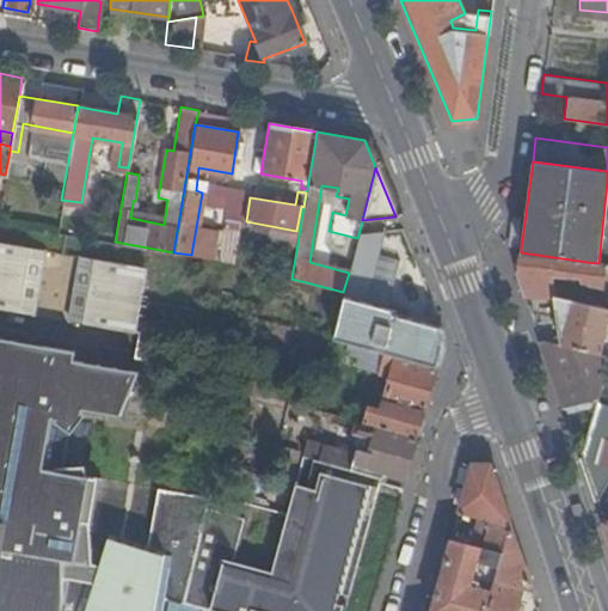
[(0,310),(31,315),(43,250),(0,243),(0,310)]
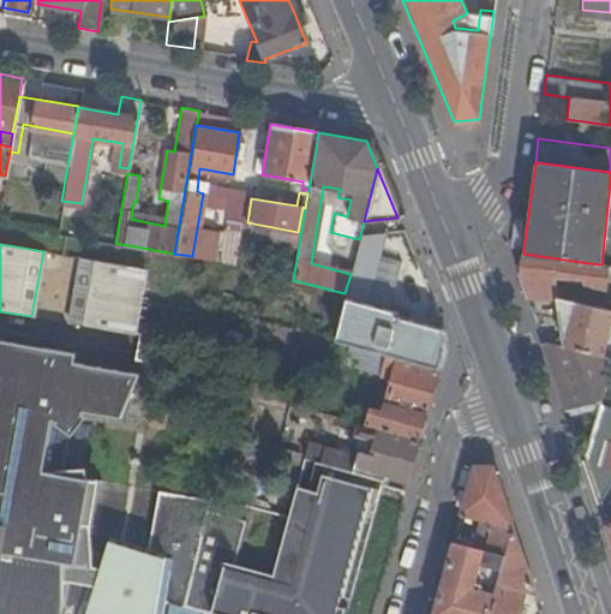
[(610,266),(601,264),(589,263),(523,254),(520,276),(553,278),(581,279),(583,286),(610,292),(610,266)]
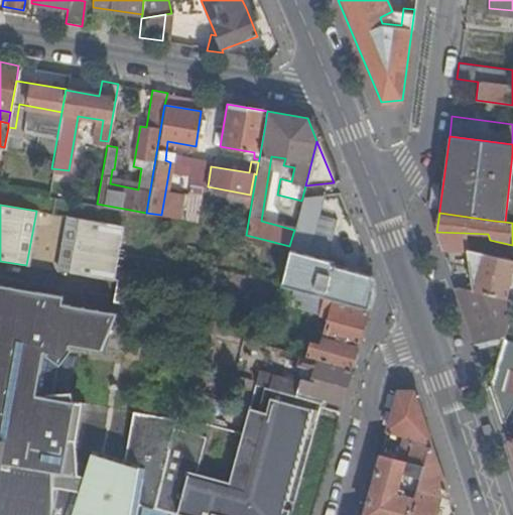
[(53,270),(112,280),(122,226),(65,216),(53,270)]
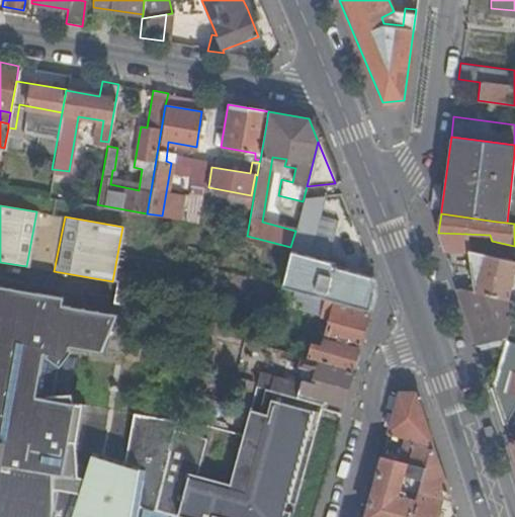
[(464,252),(466,234),(438,233),(438,234),(443,251),(464,252)]
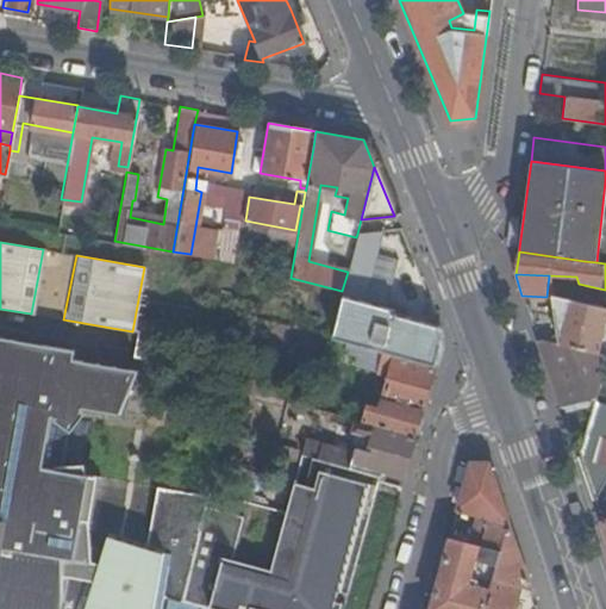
[(551,302),(560,346),(595,354),(605,315),(551,302)]
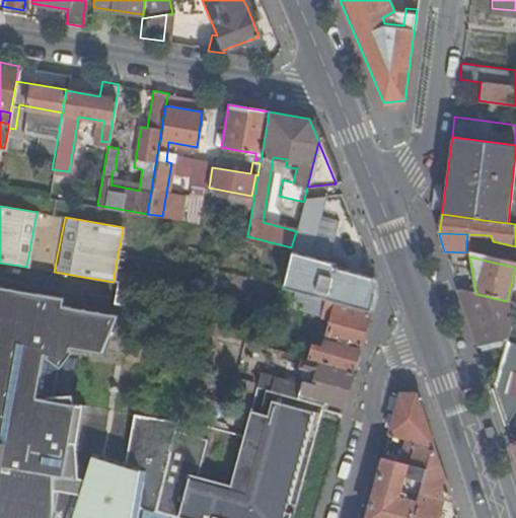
[(313,262),(304,294),(323,299),(369,312),(374,294),(372,278),(313,262)]
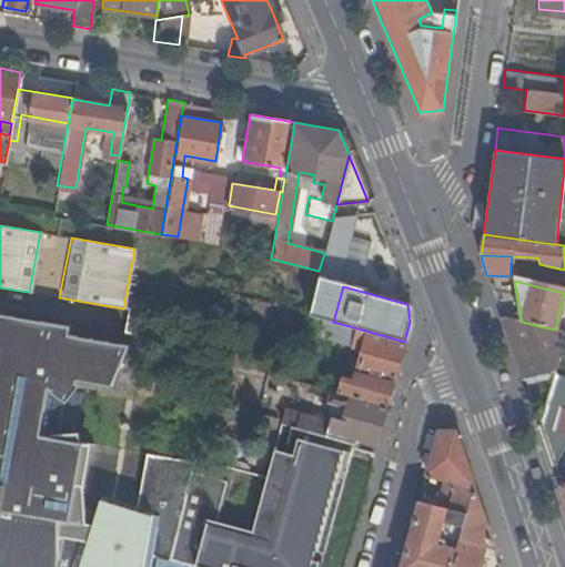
[(148,301),(129,297),(121,333),(141,335),(148,301)]
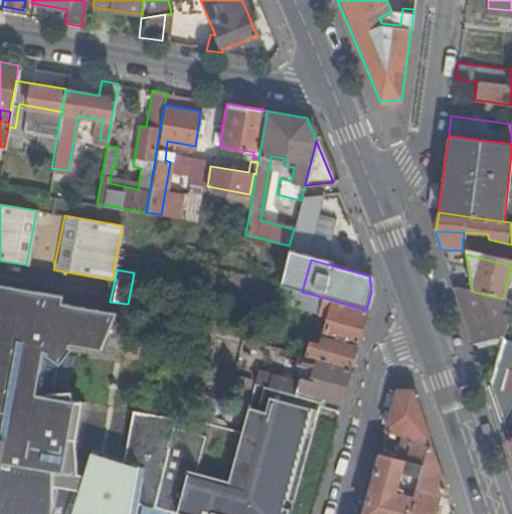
[(0,292),(59,303),(61,295),(0,285),(0,292)]
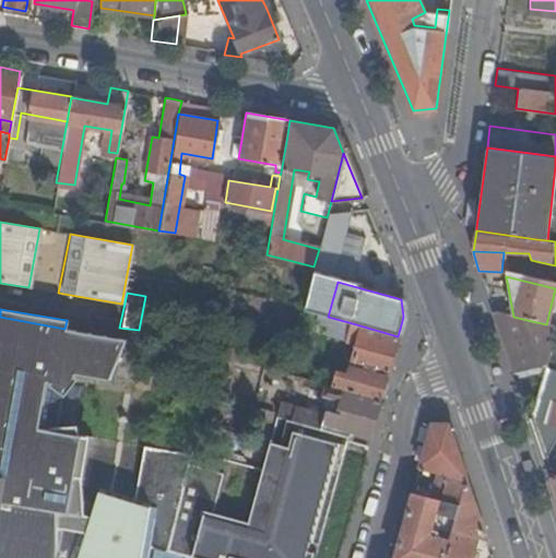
[(513,369),(547,360),(555,330),(555,325),(546,324),(513,317),(494,311),(513,369)]
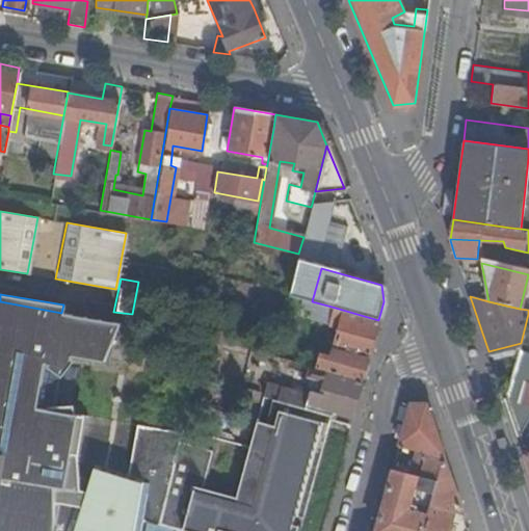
[(179,440),(180,432),(134,424),(125,477),(67,462),(76,414),(35,406),(45,350),(102,362),(118,323),(61,313),(0,301),(0,530),(298,530),(300,525),(292,523),(294,515),(319,422),(276,410),(272,428),(255,424),(248,447),(235,496),(202,485),(212,449),(179,440)]
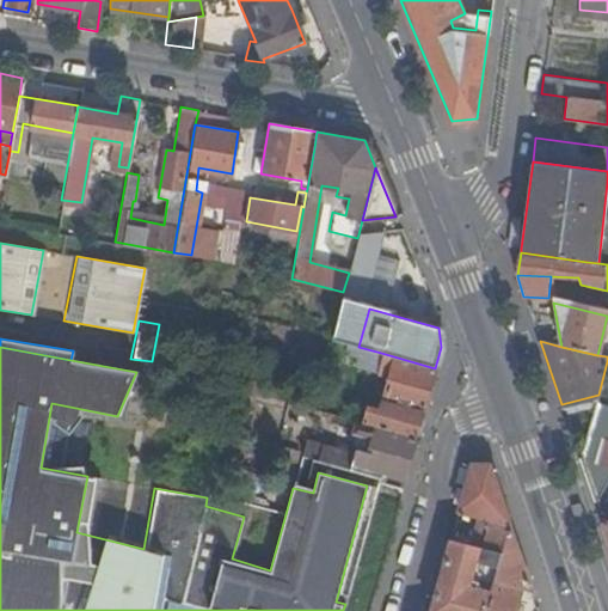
[(360,410),(356,421),(416,438),(435,368),(381,353),(376,374),(388,378),(379,411),(367,408),(367,411),(360,410)]
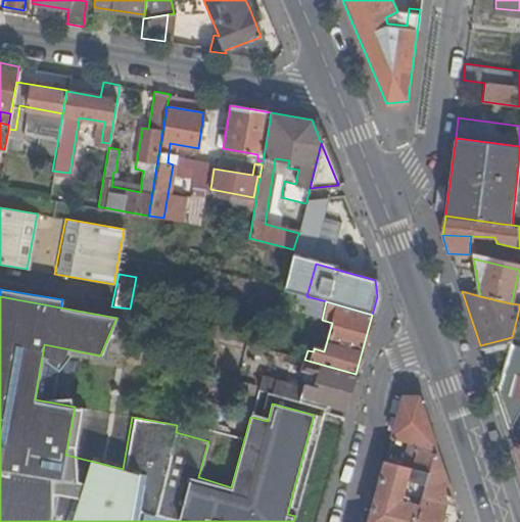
[(519,412),(519,309),(512,337),(497,391),(510,430),(519,412)]
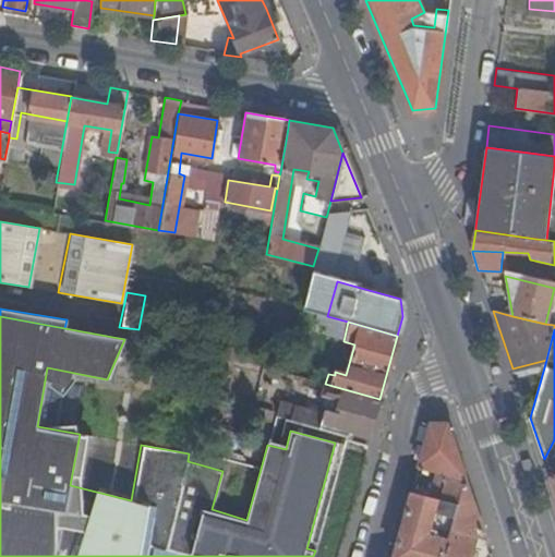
[(279,403),(276,415),(302,423),(348,435),(349,432),(369,436),(379,399),(325,384),(323,394),(335,397),(332,410),(321,408),(318,414),(279,403)]
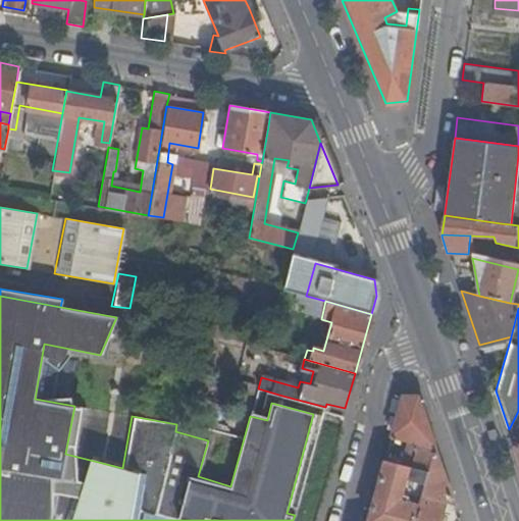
[(403,453),(405,447),(407,438),(418,441),(416,450),(412,467),(427,470),(433,446),(417,396),(402,397),(387,450),(403,453)]
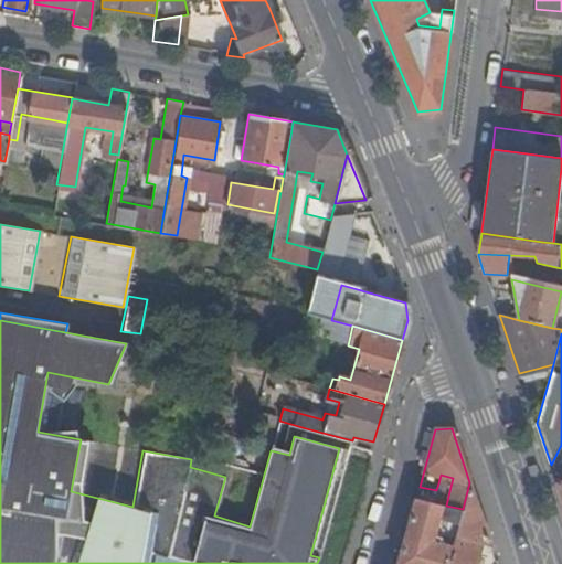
[(212,448),(236,455),(240,439),(218,432),(212,448)]
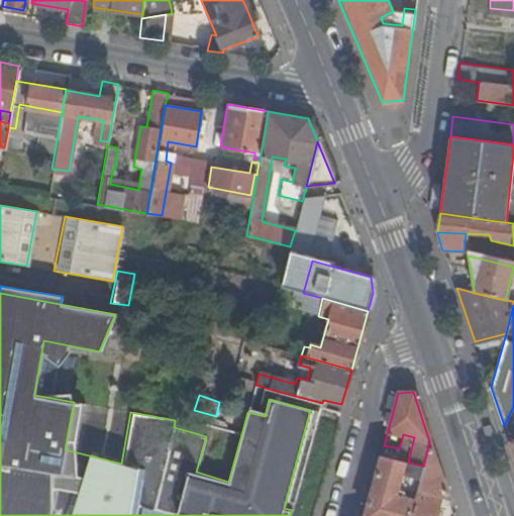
[(403,434),(401,442),(412,445),(414,437),(403,434)]
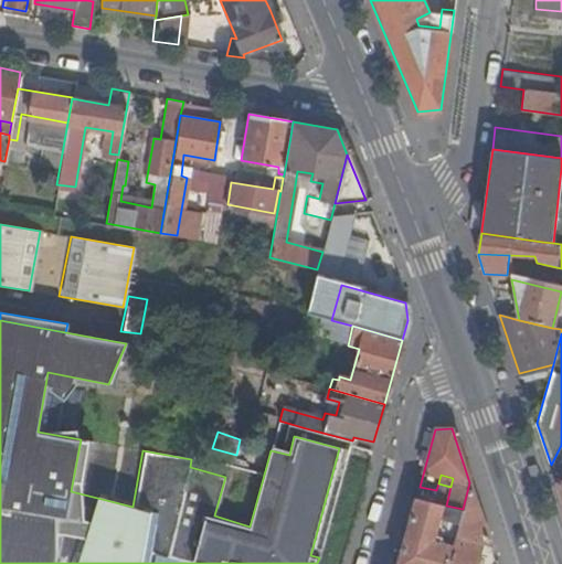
[(455,535),(480,543),(490,545),(469,482),(463,509),(458,524),(455,535)]
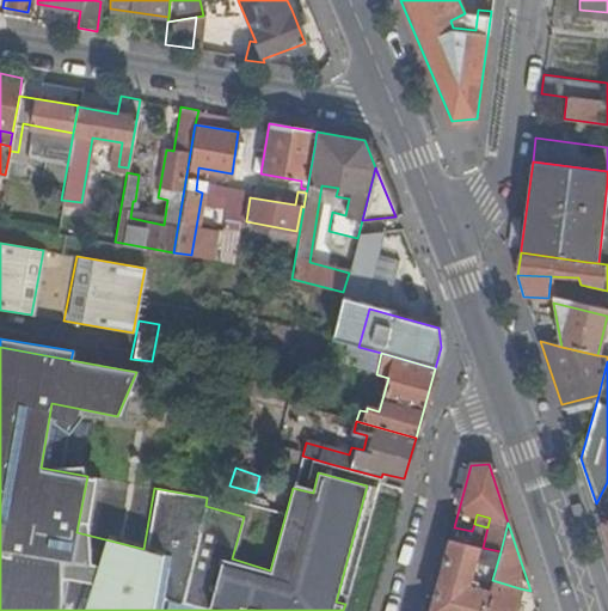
[(430,610),(483,610),(489,592),(476,588),(477,582),(471,581),(476,562),(479,547),(450,539),(430,610)]
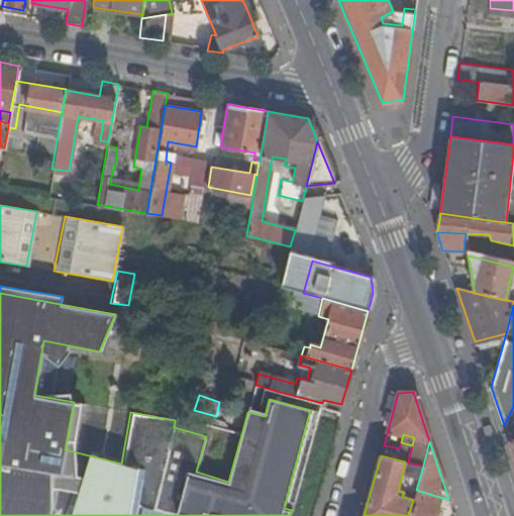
[(405,461),(402,475),(419,480),(423,466),(408,462),(405,461)]
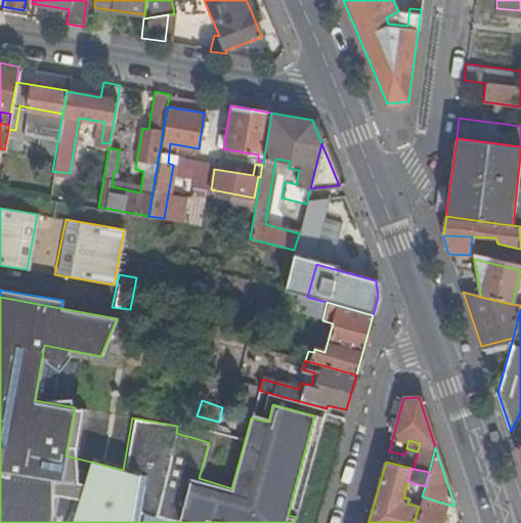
[(439,522),(445,504),(422,496),(419,507),(414,522),(439,522)]
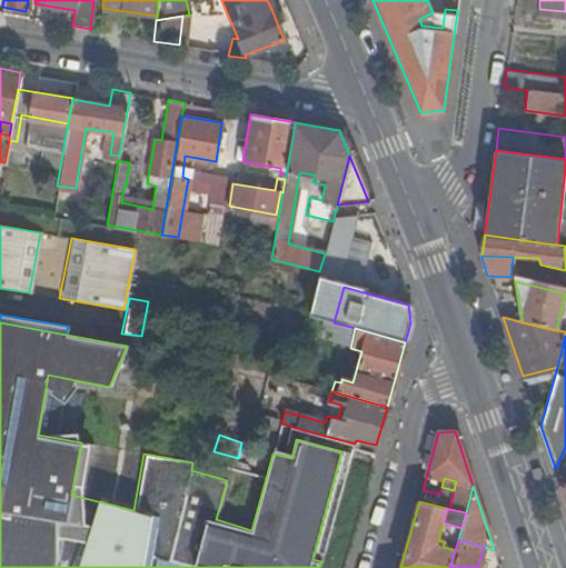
[(315,551),(313,559),(321,561),(324,554),(315,551)]
